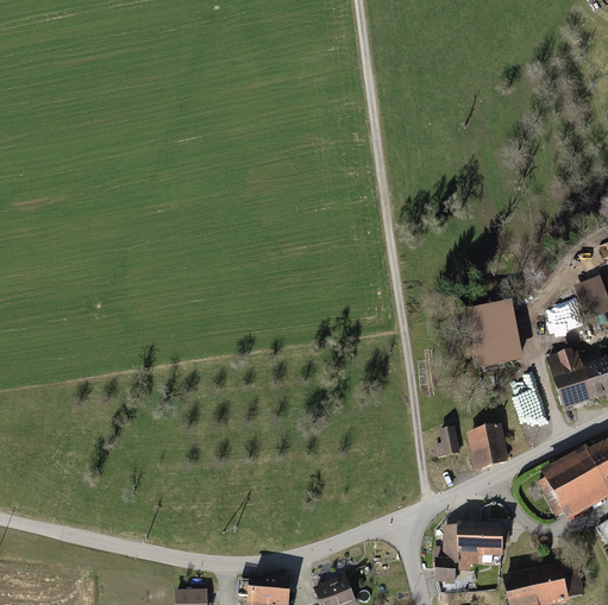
[(585,319),(607,310),(607,296),(601,275),(574,284),(585,319)]
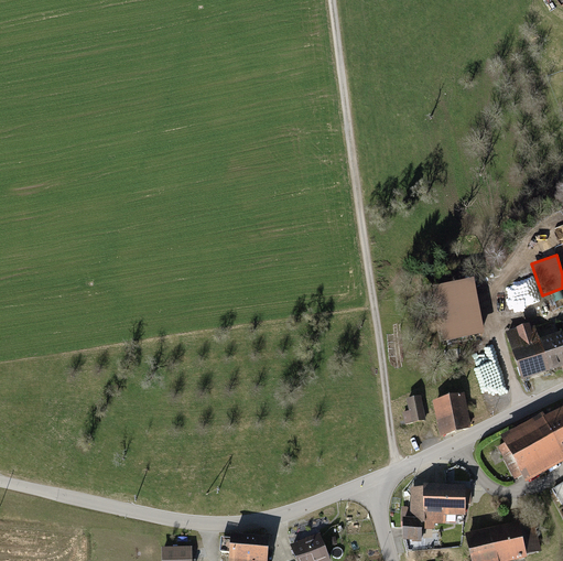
[(432,284),(443,341),(485,332),(475,277),(432,284)]
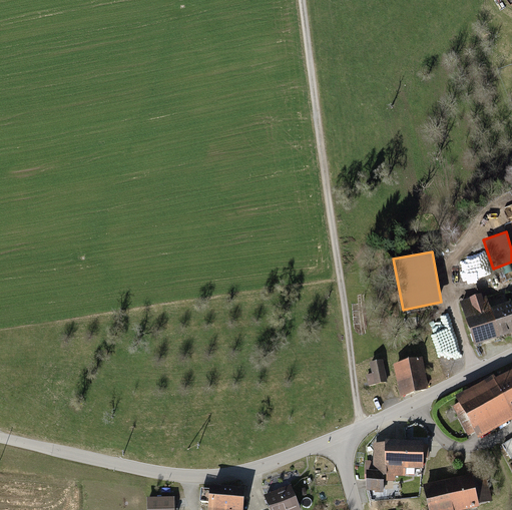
[(473,345),(511,332),(511,300),(490,307),(485,291),(459,300),(473,345)]
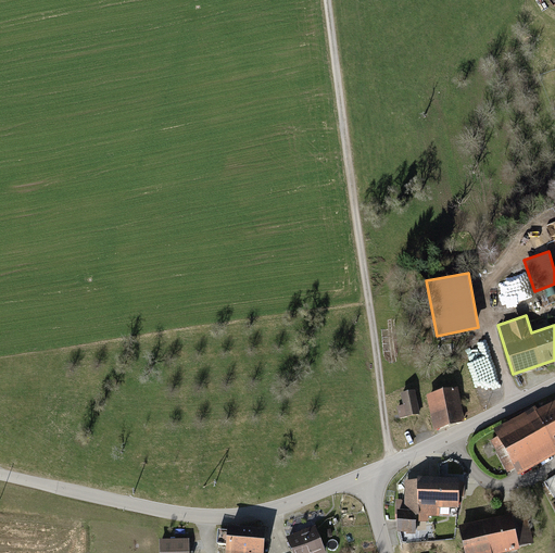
[(458,388),(427,393),(432,426),(464,420),(463,417),(458,388)]
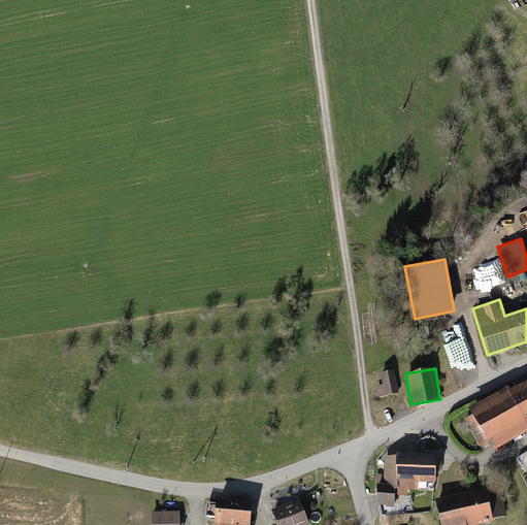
[(379,396),(398,392),(394,369),(381,371),(383,383),(375,384),(379,396)]
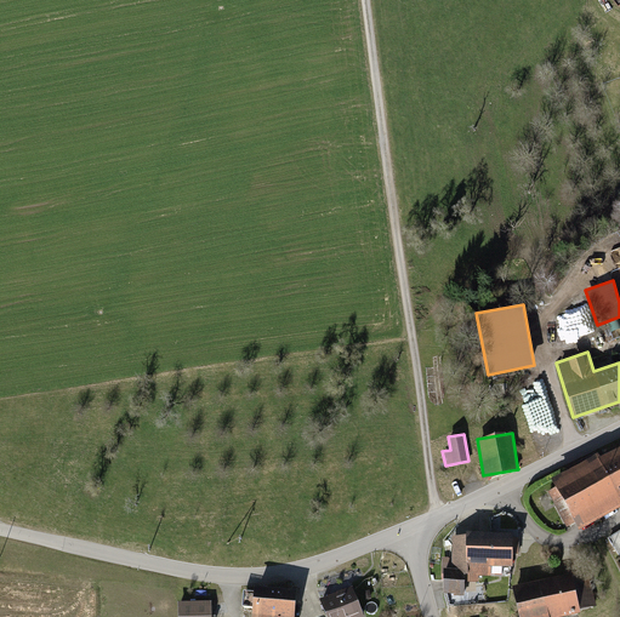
[(597,451),(551,478),(555,486),(547,490),(568,525),(575,520),(579,527),(619,503),(619,445),(601,456),(597,451)]
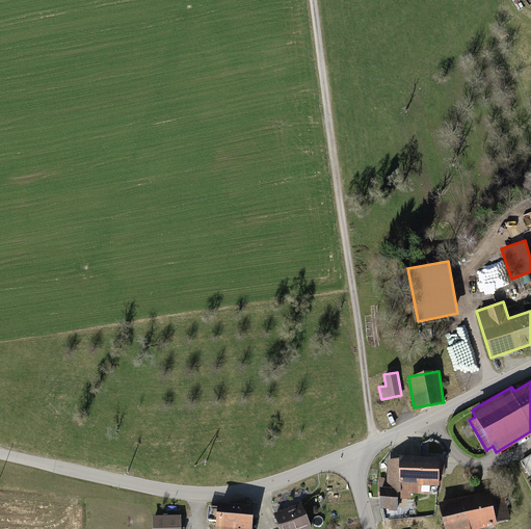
[(440,454),(399,453),(399,457),(387,456),(386,475),(378,475),(377,485),(380,485),(379,506),(396,507),(397,496),(409,496),(409,490),(429,491),(430,483),(439,483),(439,474),(443,475),(444,459),(440,459),(440,454)]
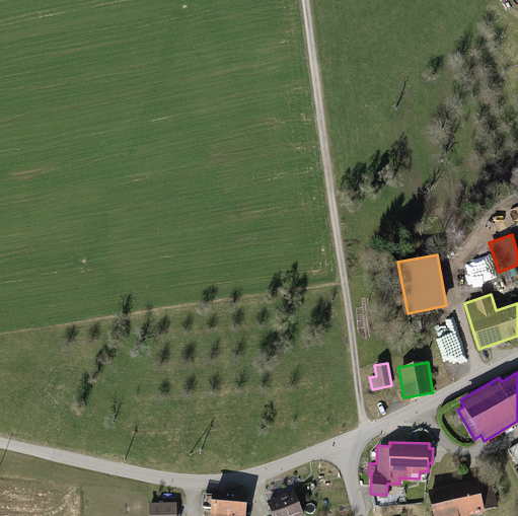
[(477,477),(428,488),(433,515),(459,515),(460,515),(485,511),(484,508),(497,505),(491,476),(477,480),(477,477)]
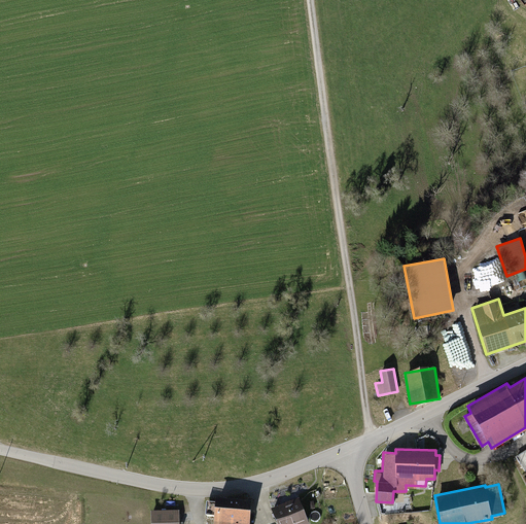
[(272,505),(277,523),(306,523),(311,522),(301,495),(272,505)]
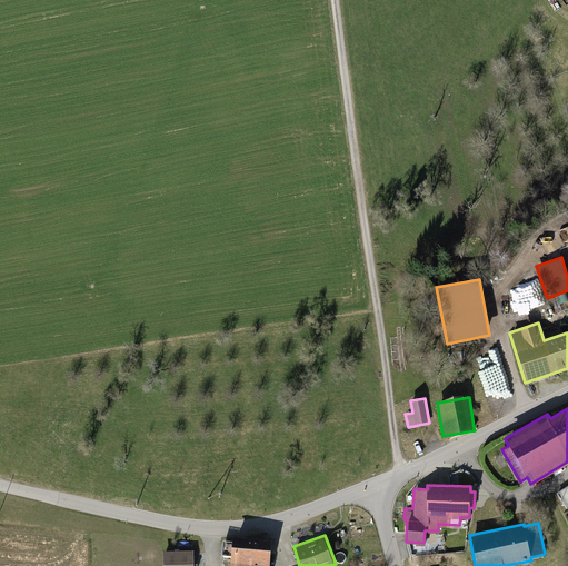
[(269,565),(271,538),(232,536),(232,540),(222,539),(221,554),(231,555),(230,565),(269,565)]
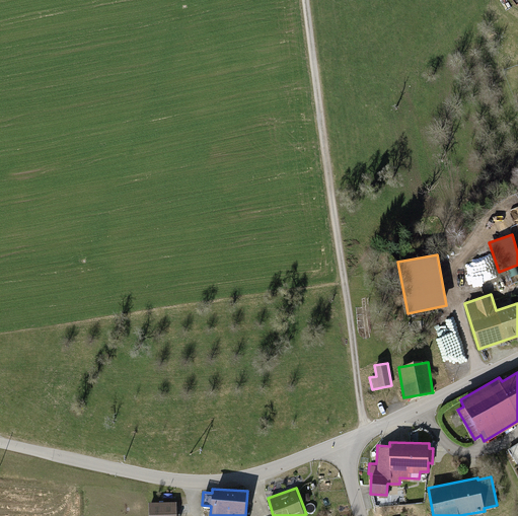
[(175,515),(175,501),(148,501),(148,515),(175,515)]
